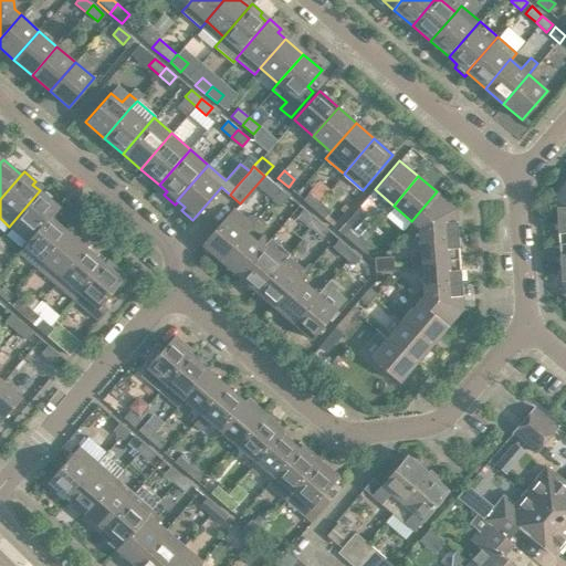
[(558,243),(565,242),(565,179),(555,194),(558,243)]
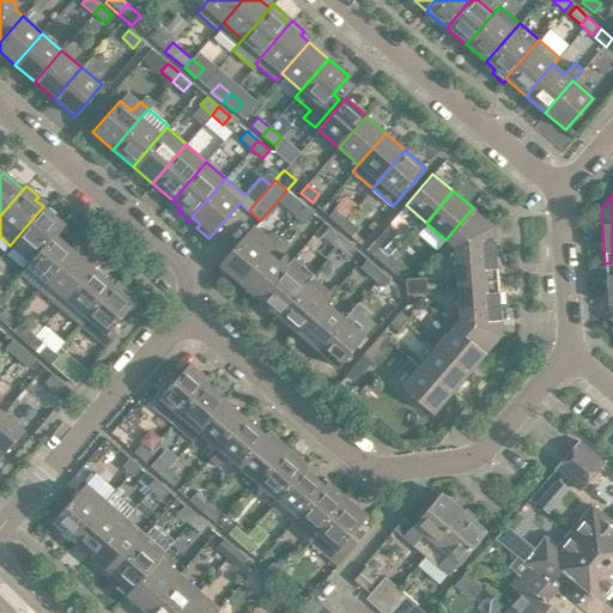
[(29,262),(35,254),(36,255),(54,235),(55,236),(65,224),(43,206),(10,246),(29,262)]
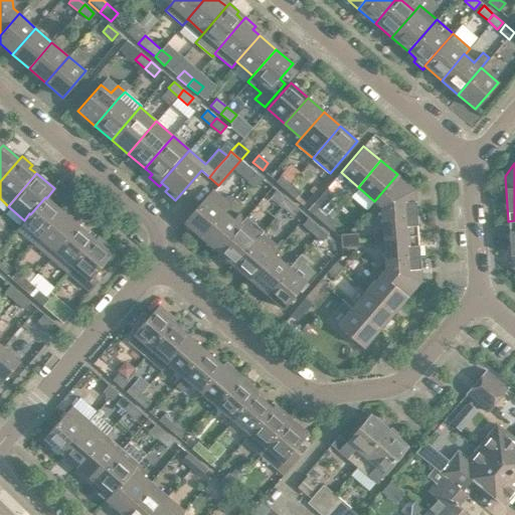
[(254,188),(263,178),(255,173),(247,182),(254,188)]
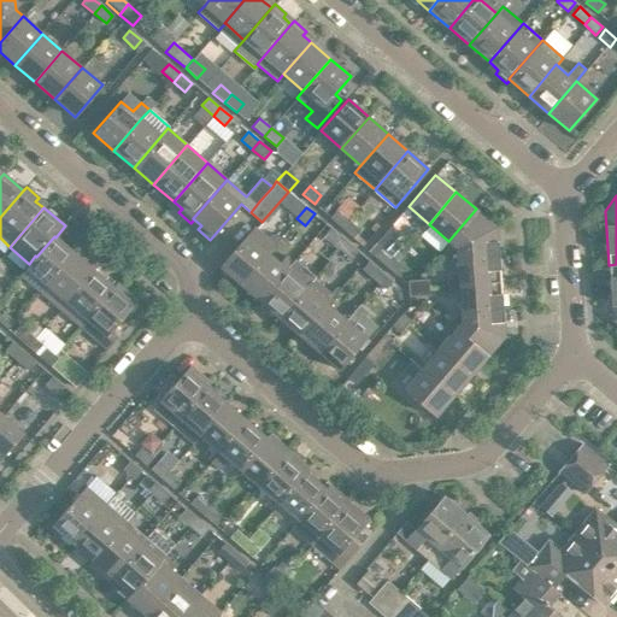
[(458,285),(500,281),(497,227),(476,209),(448,241),(456,247),(458,285)]
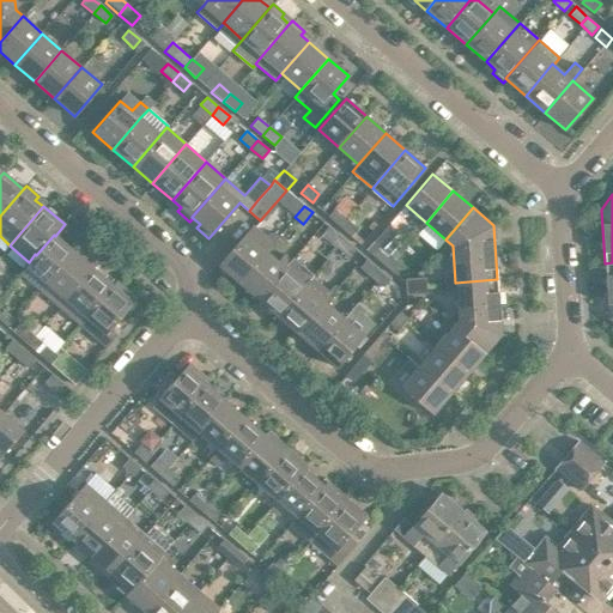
[(340,226),(346,218),(335,208),(328,217),(340,226)]
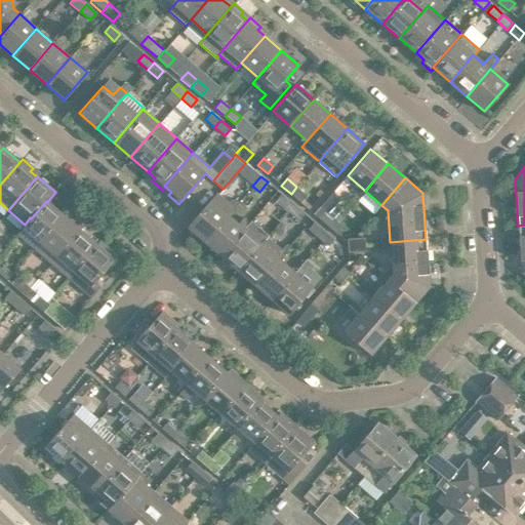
[(300,202),(307,195),(296,187),(291,194),(300,202)]
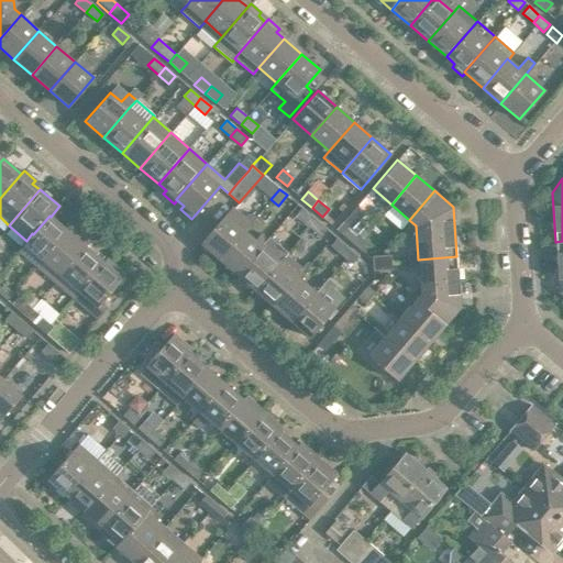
[(200,243),(219,260),(243,230),(244,230),(255,218),(250,213),(245,218),(233,208),(227,216),(224,213),(200,243)]
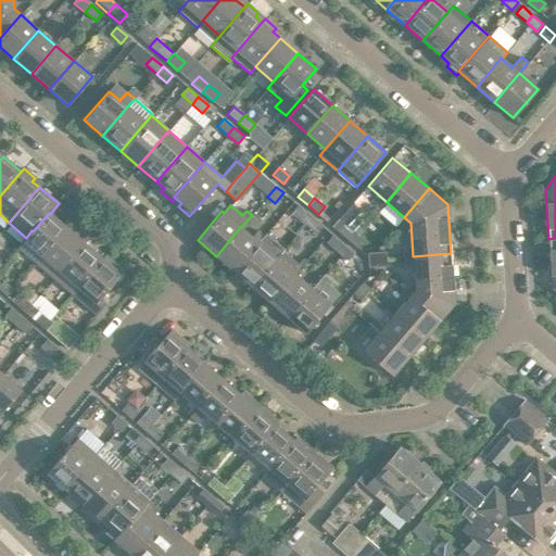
[(304,223),(311,216),(298,205),(291,213),(304,223)]
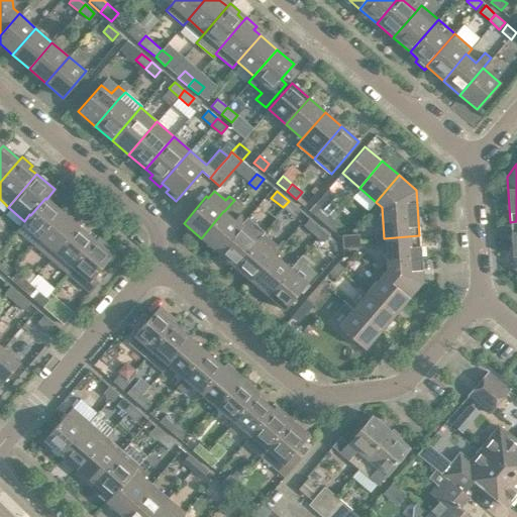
[(45,198),(30,215),(29,214),(24,221),(22,223),(22,224),(17,230),(33,244),(62,212),(46,199),(45,198)]
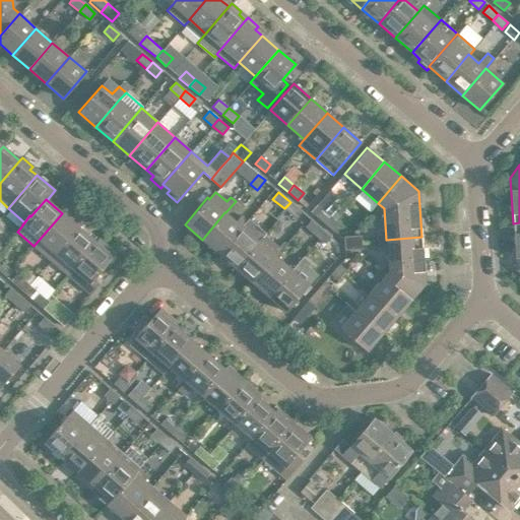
[(296,218),(302,211),(290,202),(284,208),(296,218)]
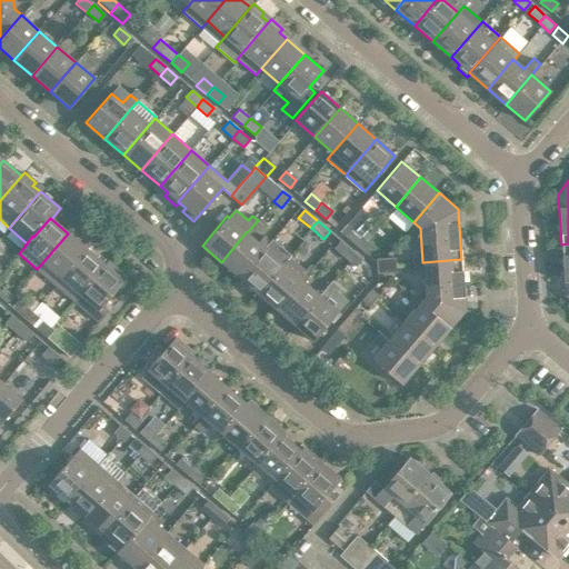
[(356,245),(362,238),(351,229),(346,236),(356,245)]
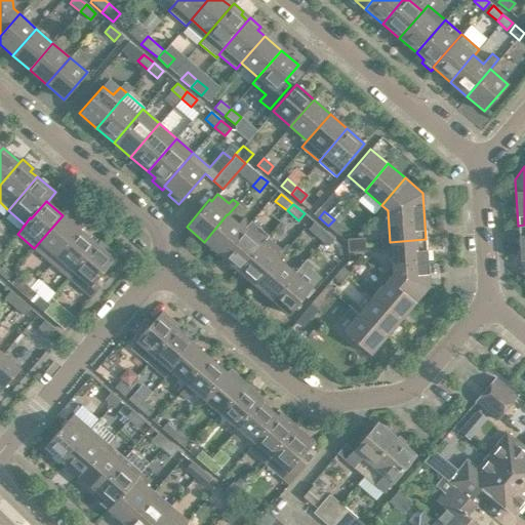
[(34,248),(51,263),(80,230),(73,224),(75,220),(66,212),(63,215),(34,248)]
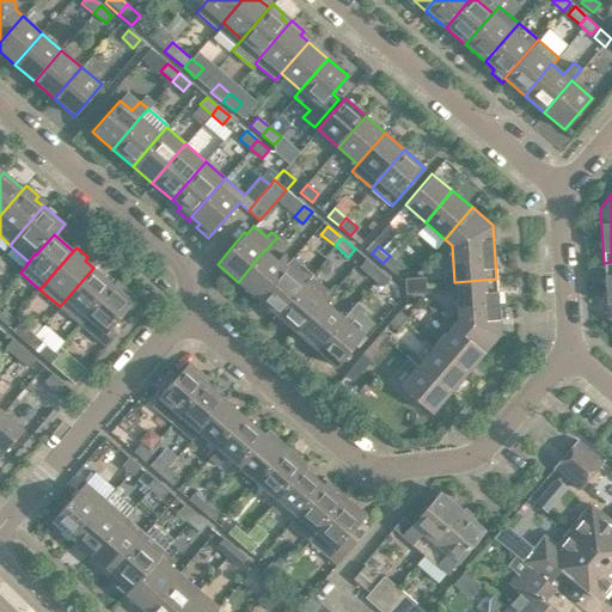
[(264,250),(238,282),(257,299),(285,267),(291,259),(282,254),(276,259),(265,250),(264,250)]
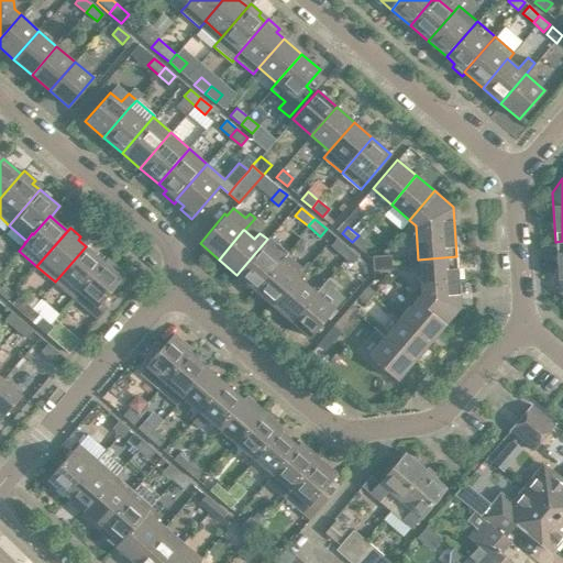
[(363,252),(368,244),(359,235),(352,242),(363,252)]
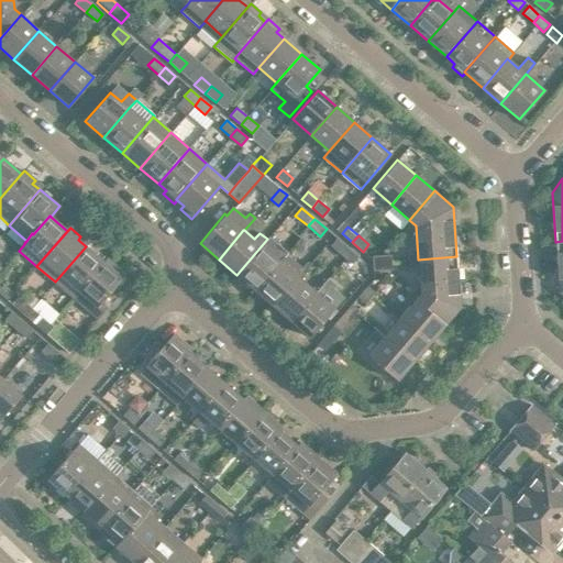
[(341,255),(348,247),(337,239),(331,245),(341,255)]
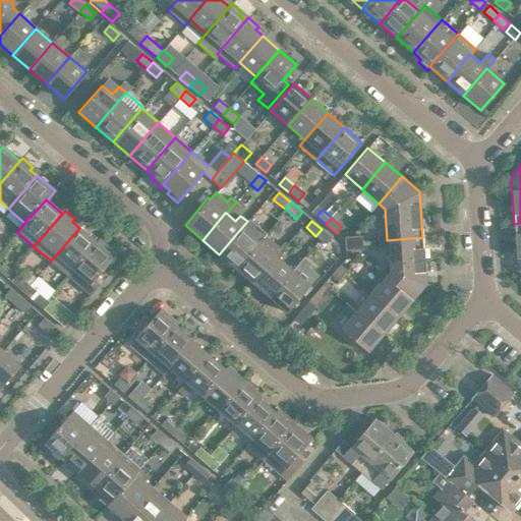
[(219,254),(235,269),(258,241),(242,227),(219,254)]
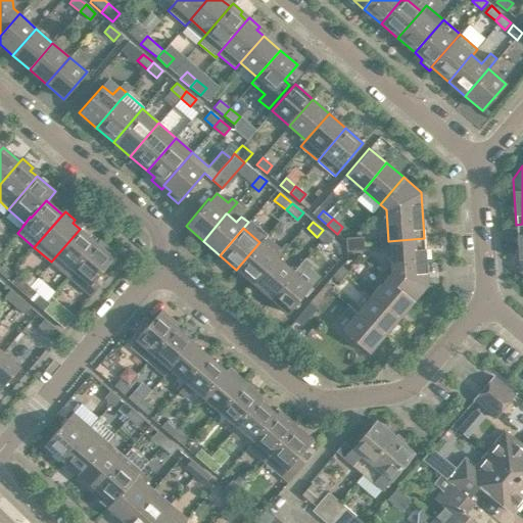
[(51,262),(67,276),(96,243),(80,229),(51,262)]
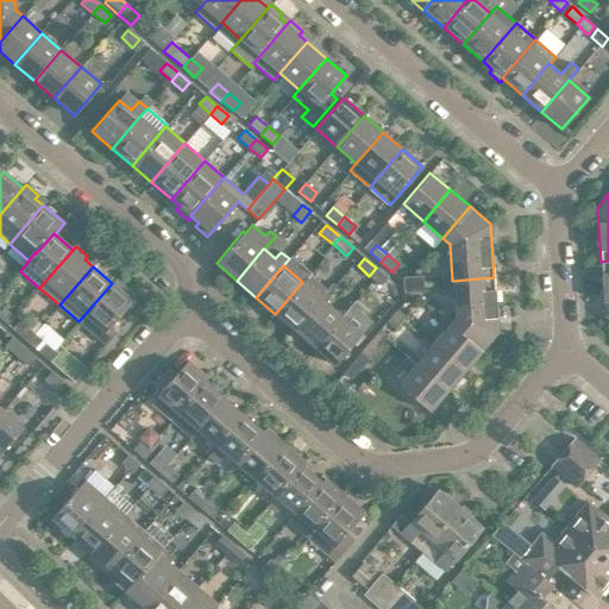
[(381,286),(387,277),(376,268),(369,276),(381,286)]
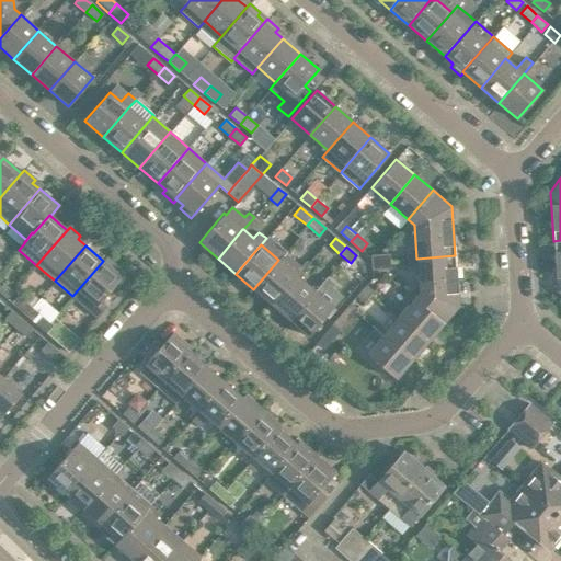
[(284,253),(278,260),(253,289),(272,305),(297,275),(302,268),(284,253)]
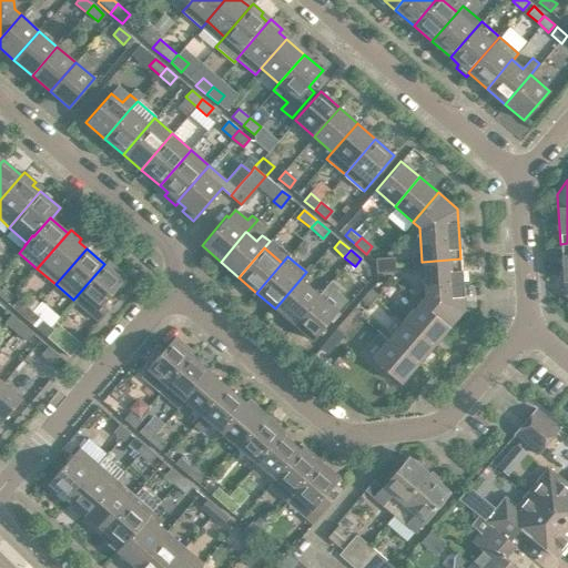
[(418,303),(448,328),(465,310),(460,259),(422,262),(425,296),(418,303)]
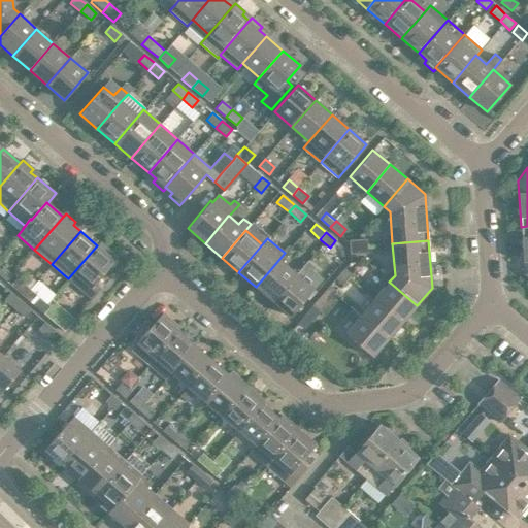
[(68,278),(92,299),(101,289),(95,284),(114,261),(106,254),(109,251),(99,242),(97,245),(68,278)]
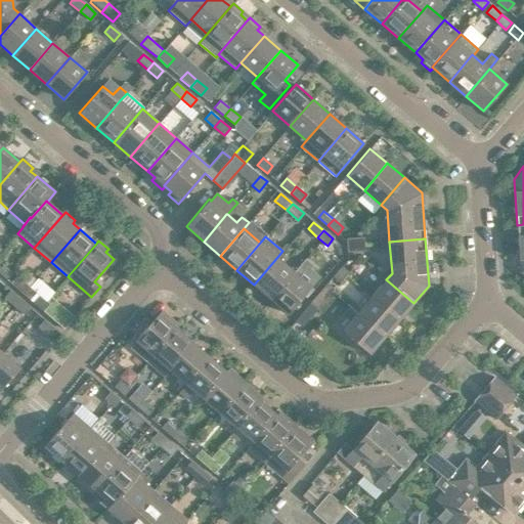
[(254,285),(270,299),(294,271),(277,257),(254,285)]
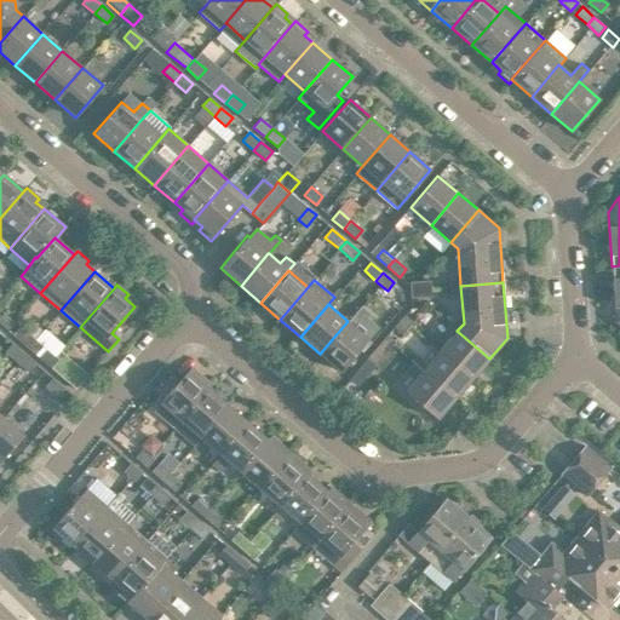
[(0,323),(9,331),(16,322),(4,313),(0,316),(0,323)]
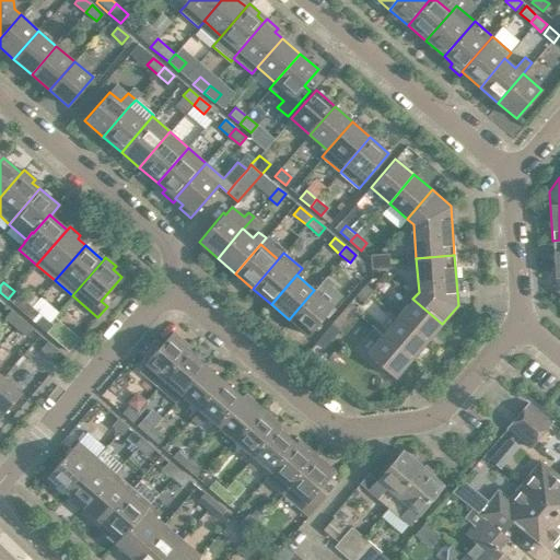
[(363,301),(372,291),(364,284),(356,295),(363,301)]
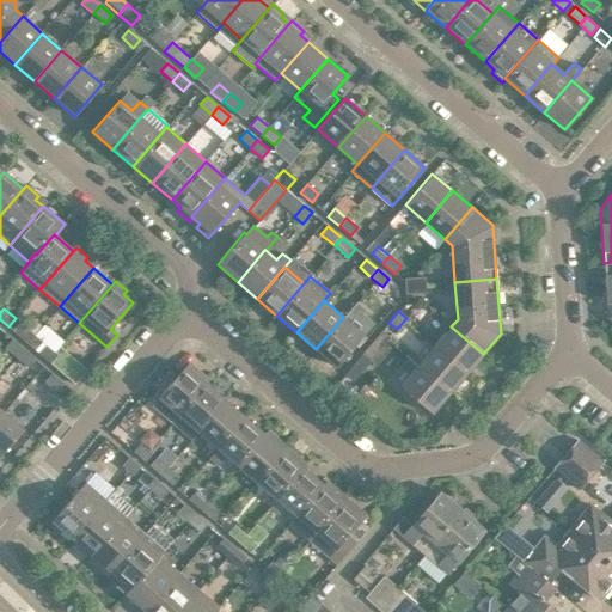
[(343,317),(316,349),(336,367),(363,335),(343,317)]
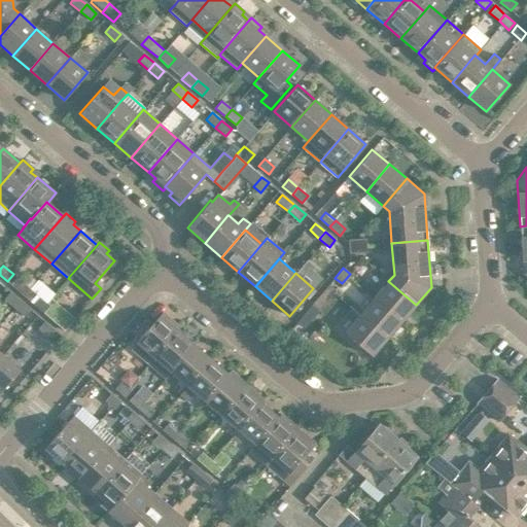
[(21,292),(26,285),(16,277),(10,284),(21,292)]
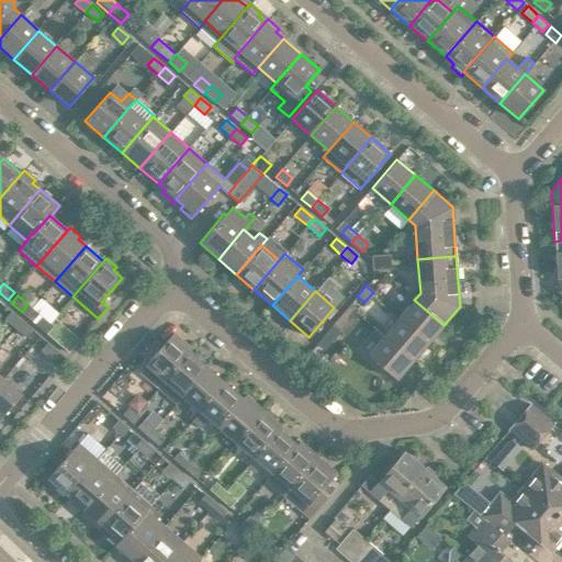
[(398,317),(428,343),(444,325),(414,300),(398,317)]
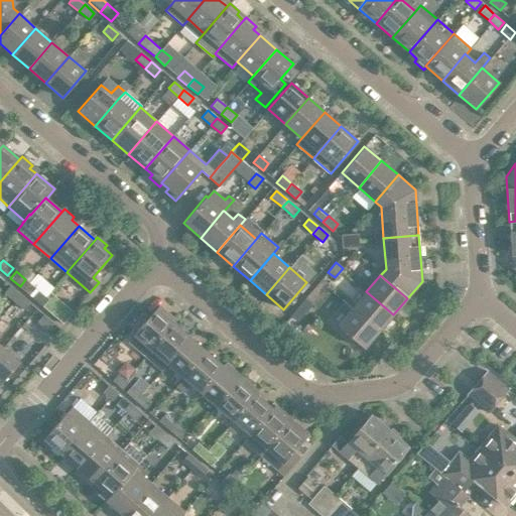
[(320,294),(329,284),(321,278),(313,288),(320,294)]
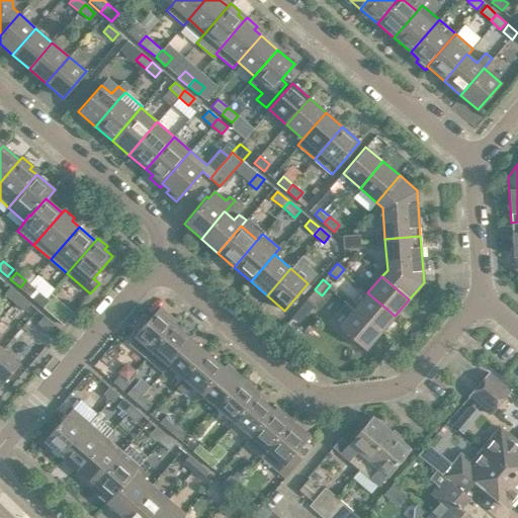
[(29,295),(35,289),(25,280),(20,287),(29,295)]
